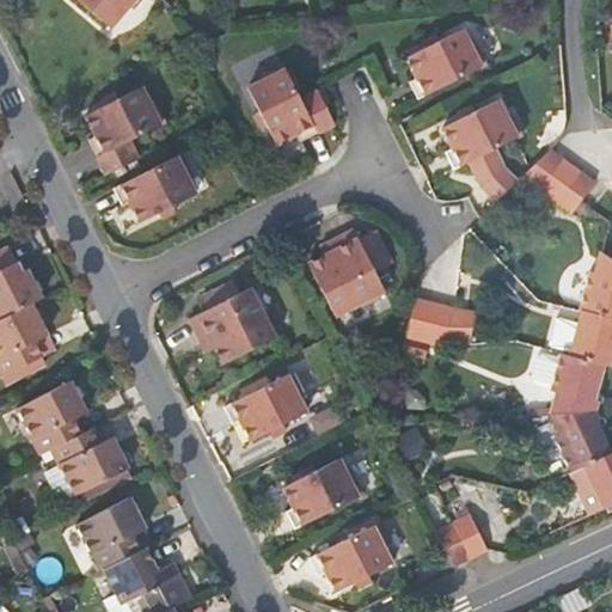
[(84,0),(109,19),(124,0),(84,0)]
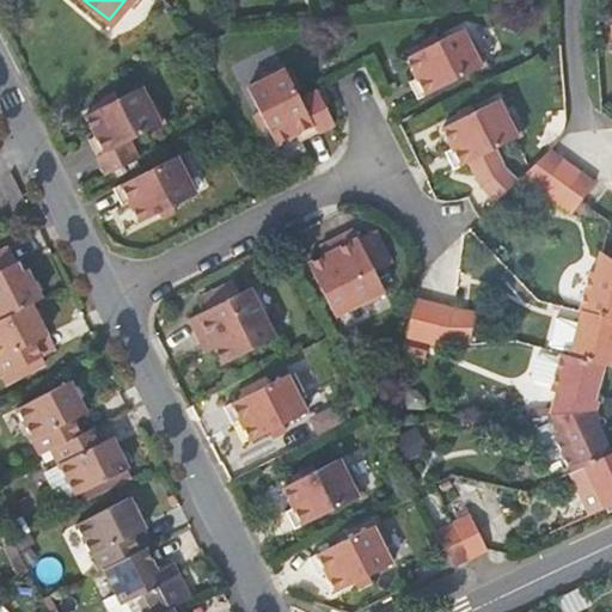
[(442,36),(428,43),(405,55),(415,75),(409,79),(417,97),(485,60),(476,38),(469,42),(461,26),(442,36)]
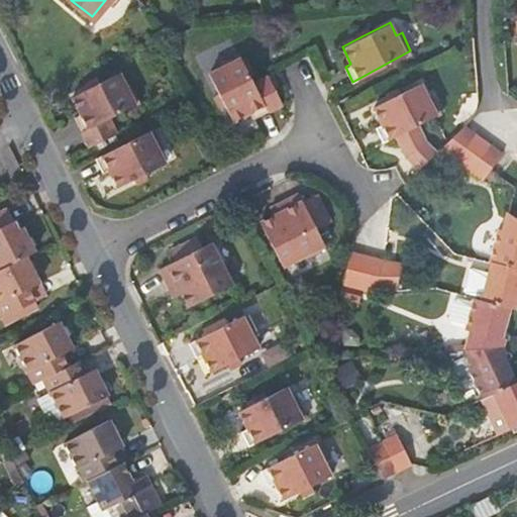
[(358,30),(362,36),(374,30),(370,24),(358,30)]
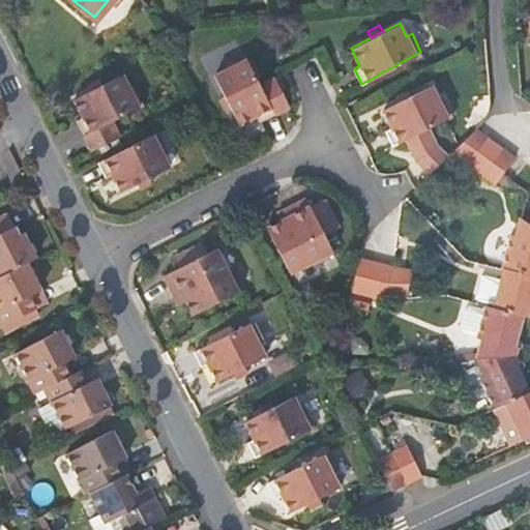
[(216,75),(223,89),(229,101),(239,121),(258,113),(261,119),(289,106),(274,78),(261,83),(245,54),(229,62),(231,67),(216,75)]
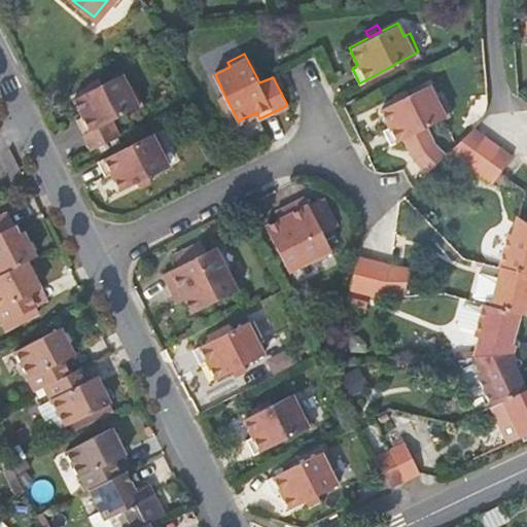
[(106,80),(94,88),(73,98),(83,115),(77,118),(94,148),(120,135),(111,117),(142,101),(133,84),(128,86),(120,73),(106,80)]
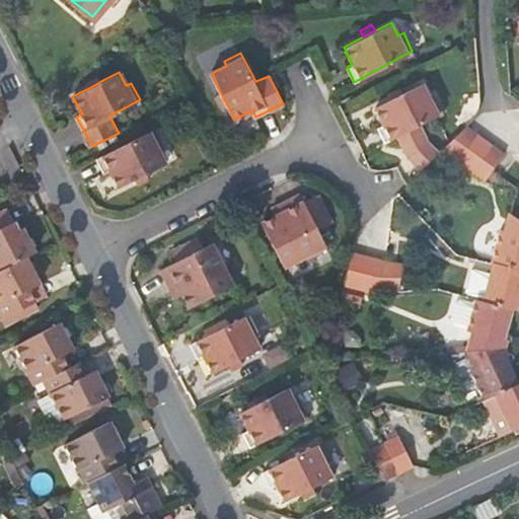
[(89,79),(92,86),(104,79),(101,74),(89,79)]
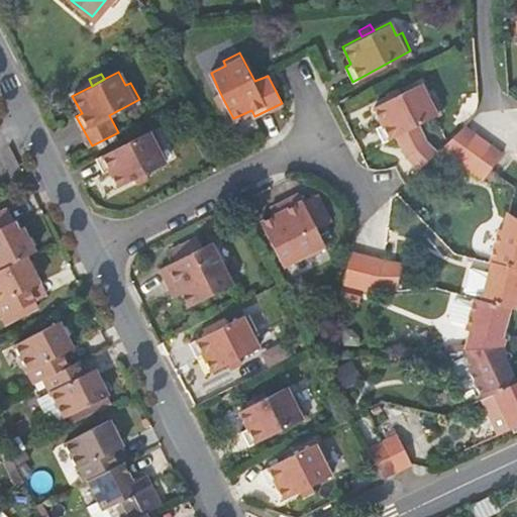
[(425,80),(404,91),(393,96),(373,107),(383,125),(378,128),(384,142),(397,135),(407,154),(422,142),(413,126),(437,113),(430,101),(435,98),(425,80)]
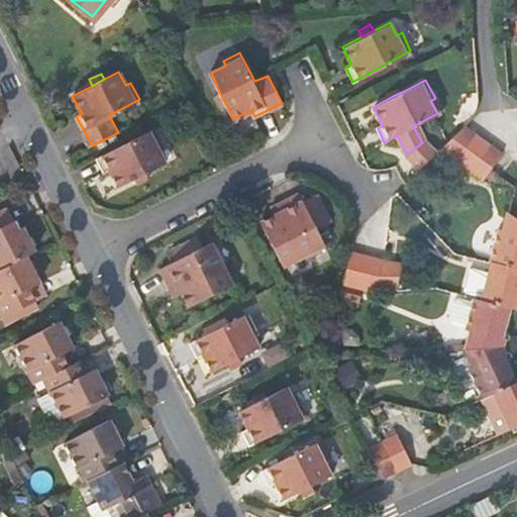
[(390,90),(393,96),(404,91),(401,85),(390,90)]
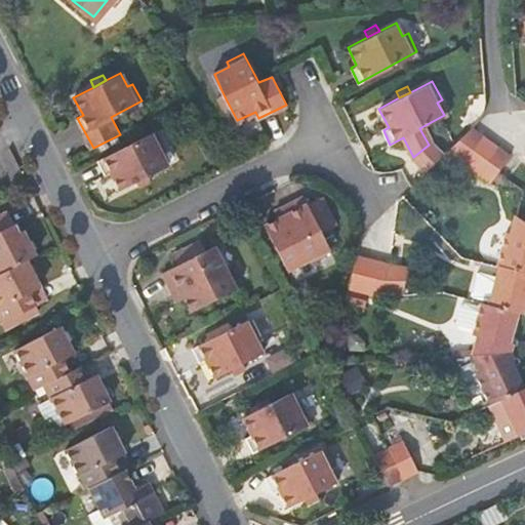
[(220,104),(227,101),(220,88),(213,92),(220,104)]
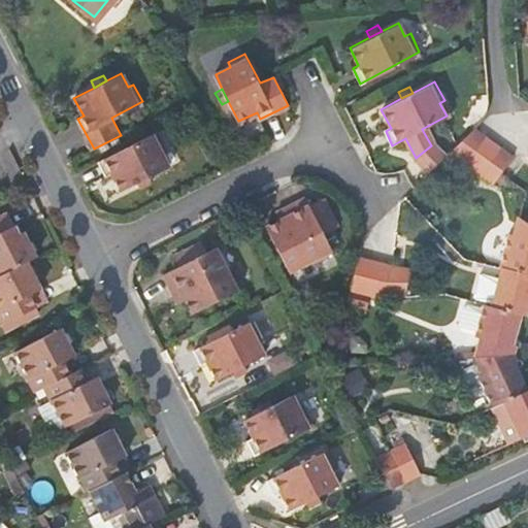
[(487,134),(475,127),(451,151),(467,162),(487,134)]
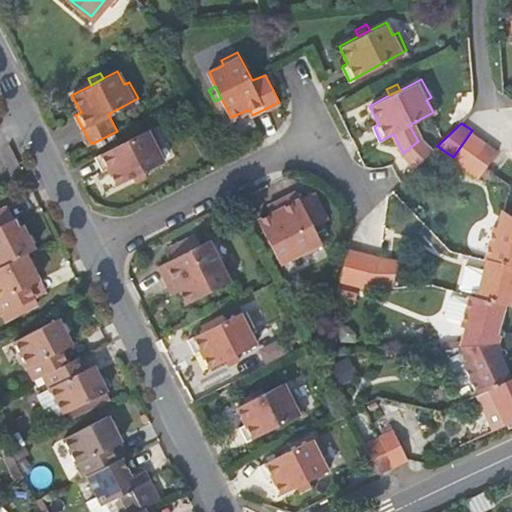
[(118,185),(138,174),(150,168),(164,160),(157,147),(162,144),(152,126),(96,156),(103,169),(108,166),(118,185)]
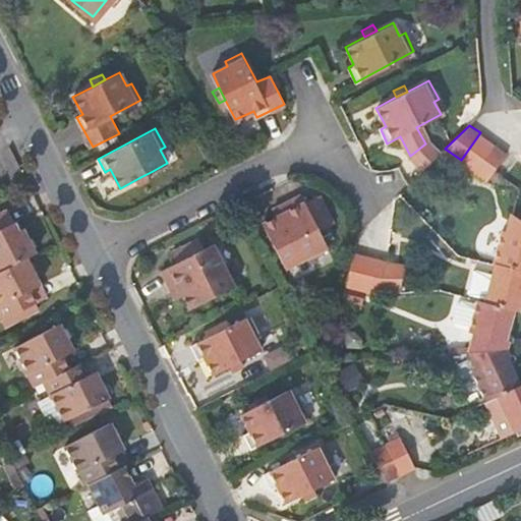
[(494,142),(480,132),(461,160),(474,169),(494,142)]
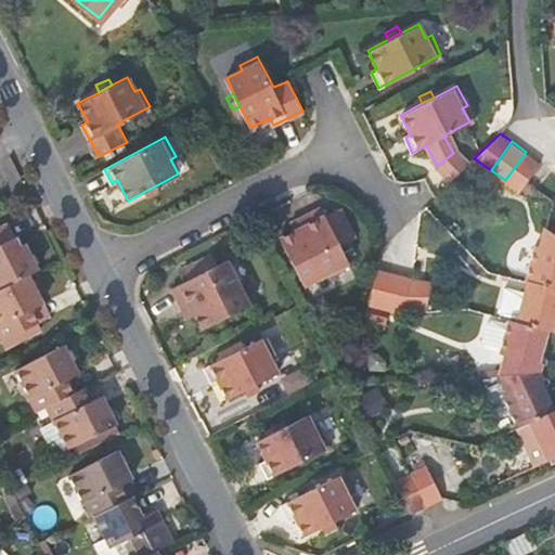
[(519,190),(528,179),(540,162),(526,152),(505,180),(519,190)]
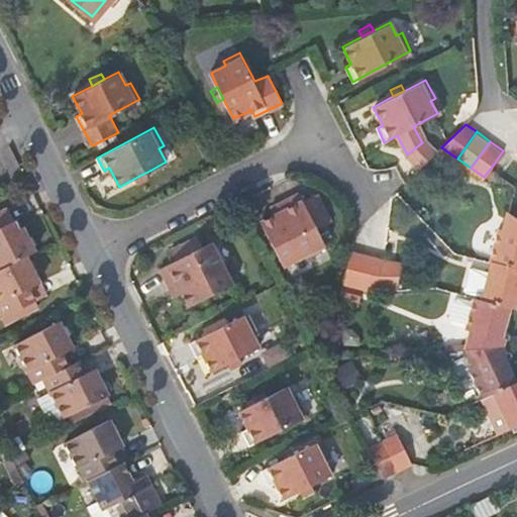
[(434,154),(422,142),(407,154),(420,168),(434,154)]
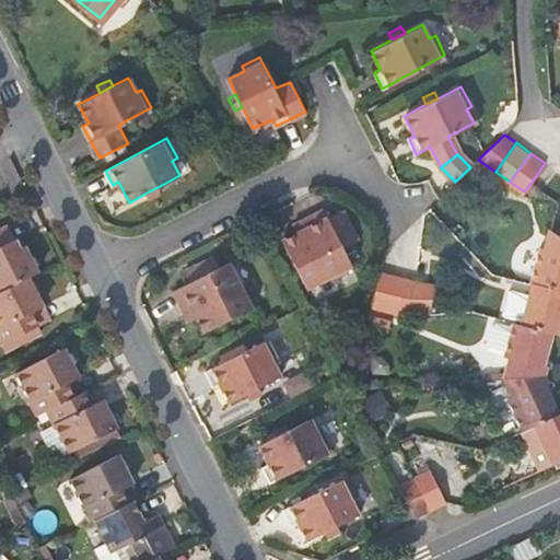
[(166,189),(164,184),(151,190),(154,196),(166,189)]
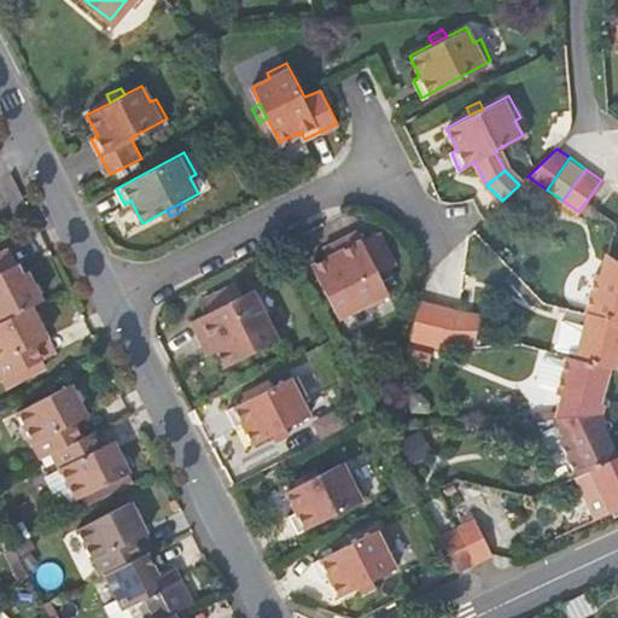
[(392,260),(377,227),(373,228),(389,262),(392,260)]
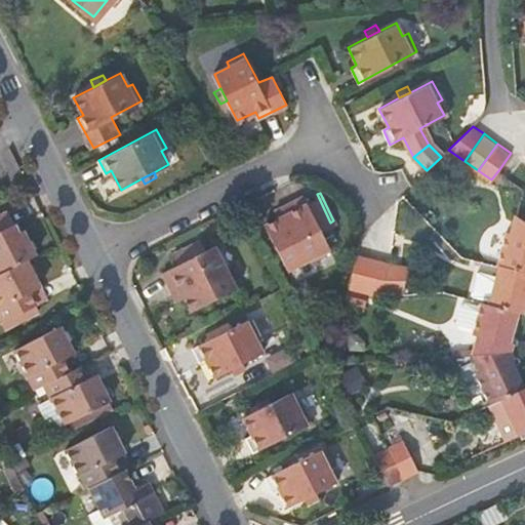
[(326,243),(319,228),(330,223),(317,194),(305,200),(303,195),(279,206),(281,211),(274,214),(261,220),(285,265),(326,243)]
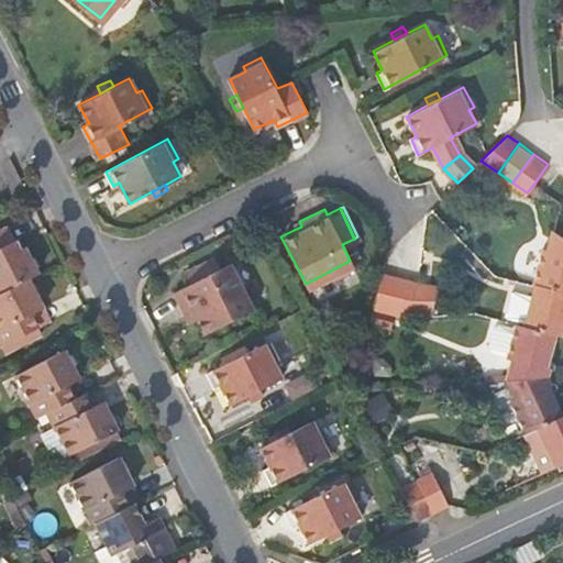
[(22,255),(18,247),(7,227),(0,229),(0,291),(31,277),(40,273),(31,253),(22,255)]
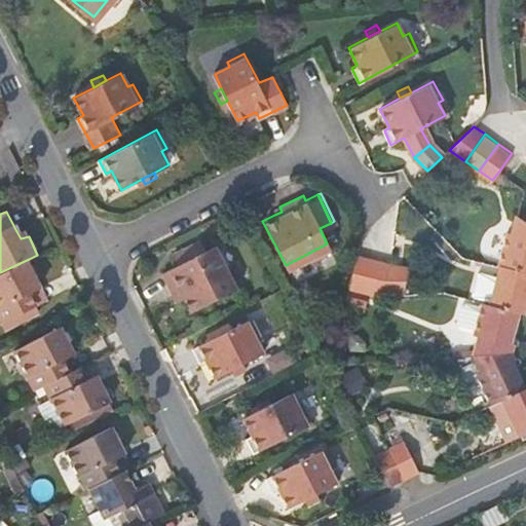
[(508,231),(499,262),(525,268),(525,219),(518,213),(512,232),(508,231)]
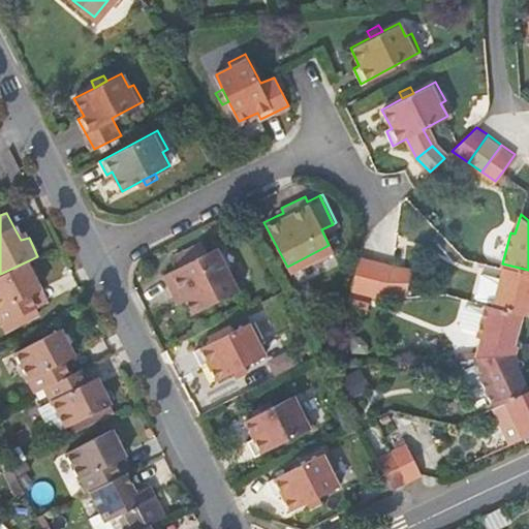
[(25,229),(17,232),(21,240),(29,238),(25,229)]
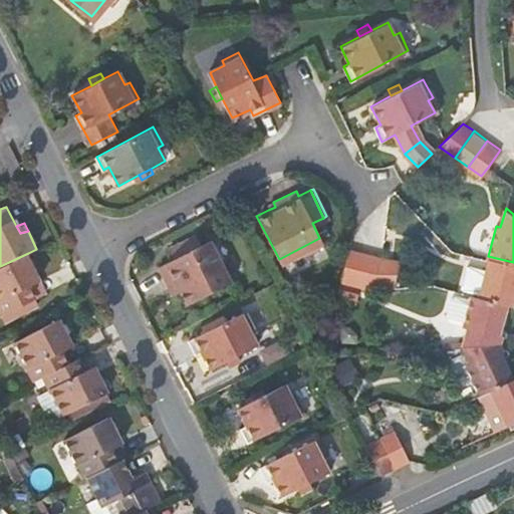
[(205,243),(200,234),(171,249),(176,258),(163,265),(174,285),(178,283),(182,290),(188,304),(232,281),(210,240),(205,243)]
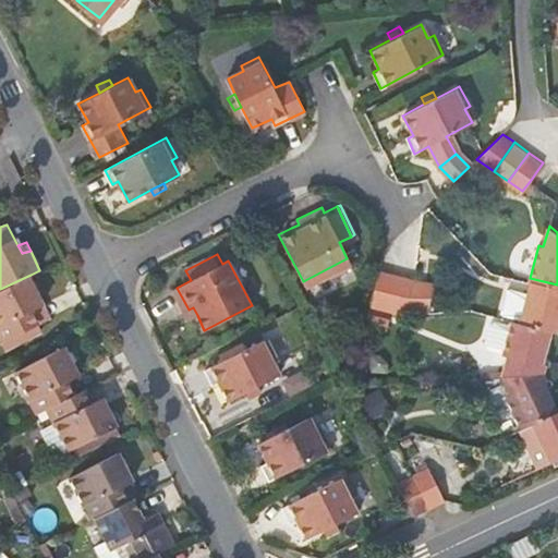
[(389,322),(392,310),(387,308),(396,273),(379,268),(367,317),(389,322)]
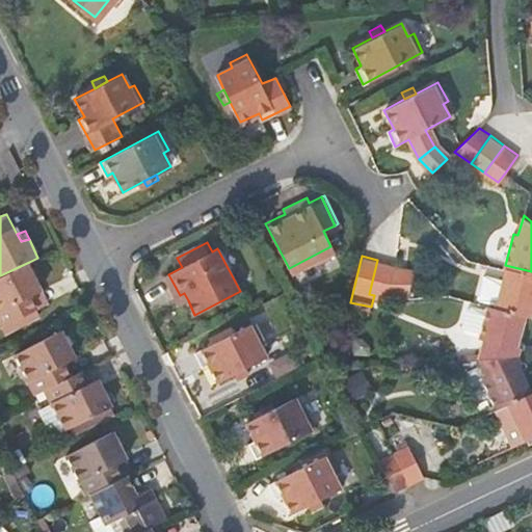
[(395,265),(394,264),(377,260),(369,294),(374,295),(382,297),(387,297),(395,265)]
